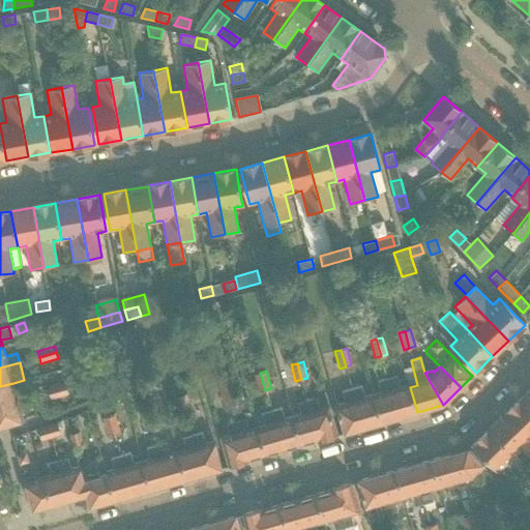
[(260,373),(254,375),(259,392),(265,390),(260,373)]
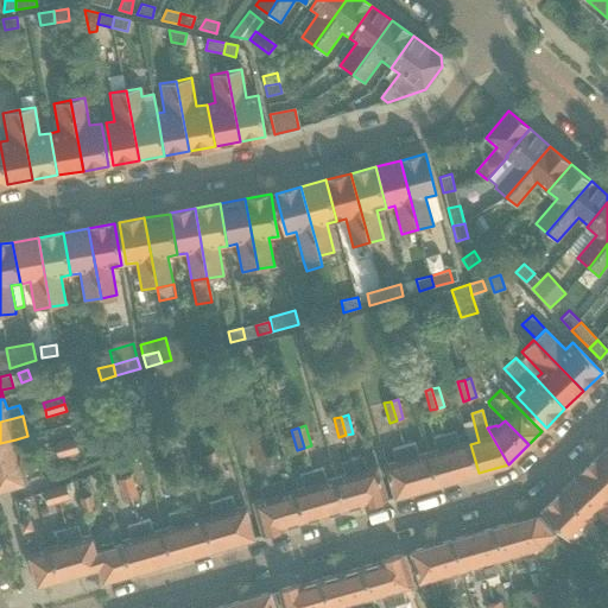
[(456,431),(444,435),(457,479),(479,473),(470,444),(460,447),(456,431)]
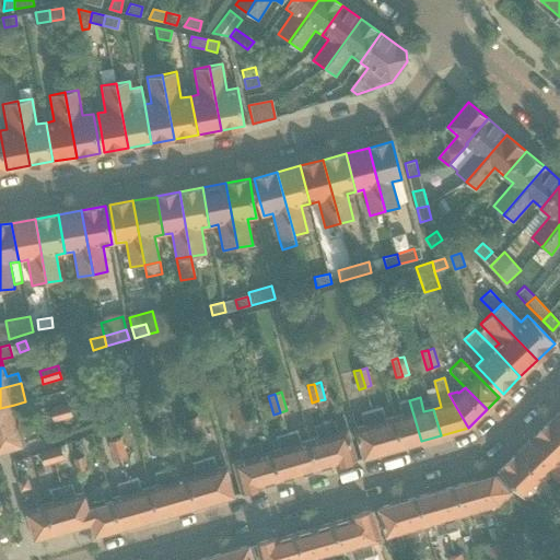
[(403,418),(395,420),(403,446),(421,441),(409,400),(398,404),(403,418)]
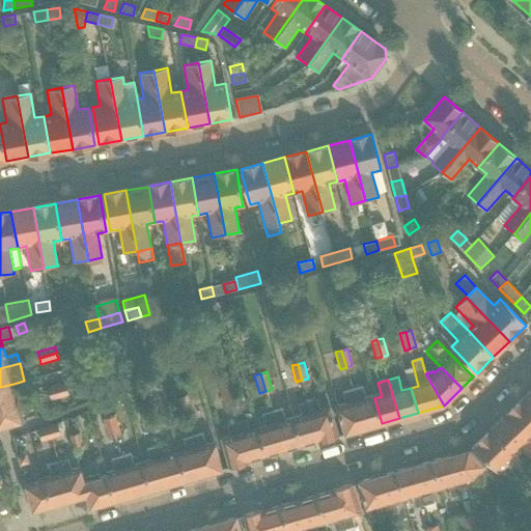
[(230,382),(225,383),(229,398),(234,397),(230,382)]
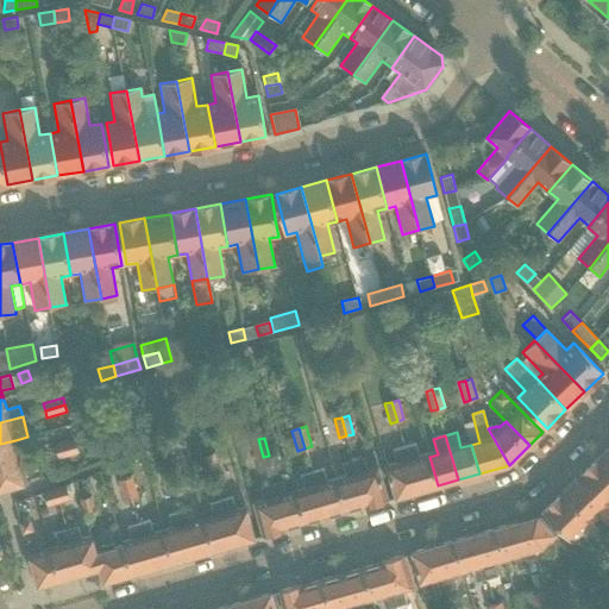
[(75,439),(55,445),(57,451),(76,446),(75,439)]
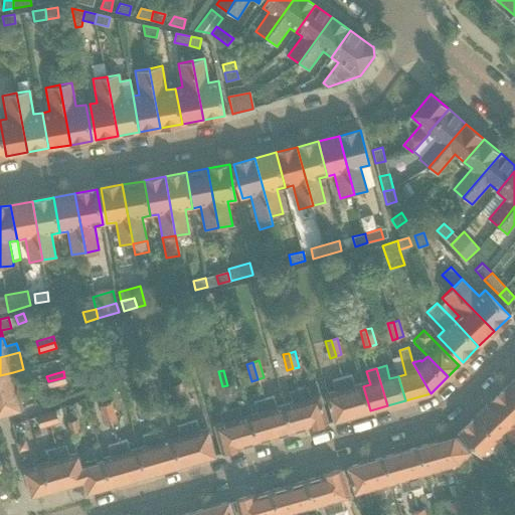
[(222,386),(218,371),(213,372),(217,387),(222,386)]
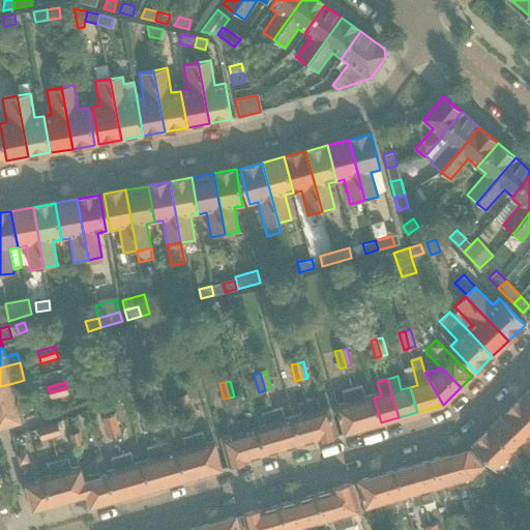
[(0,386),(0,406),(30,398),(27,388),(17,391),(13,383),(0,386)]
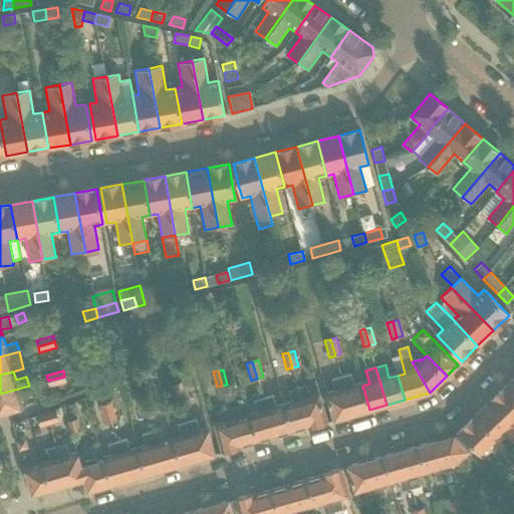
[(350,374),(341,377),(351,415),(369,410),(362,386),(354,388),(350,374)]
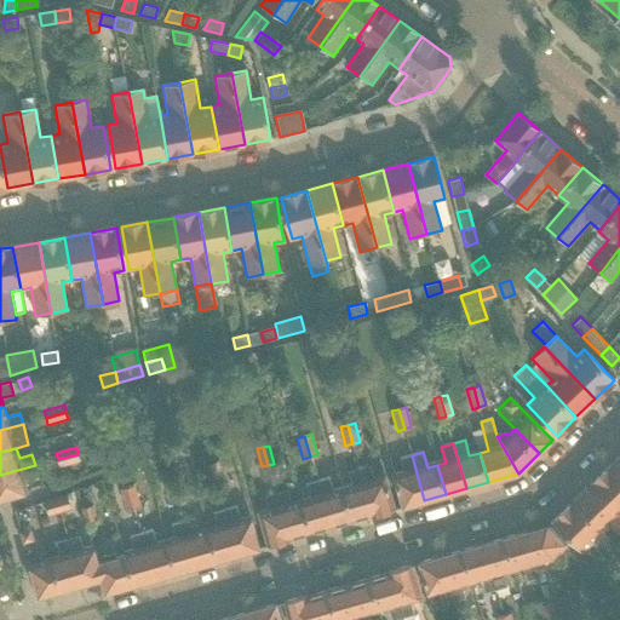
[(78,454),(58,459),(59,466),(80,460),(78,454)]
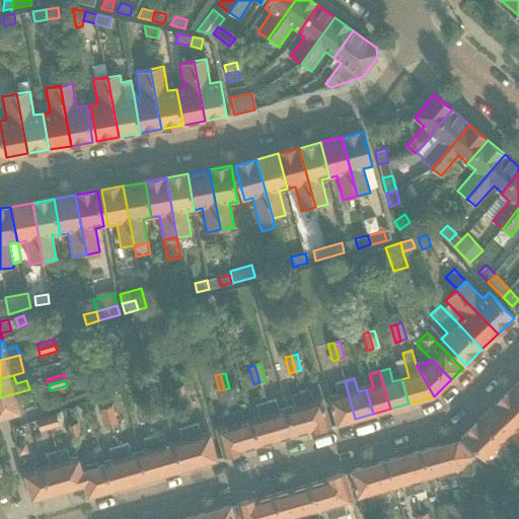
[(355,419),(345,381),(326,386),(338,424),(355,419)]
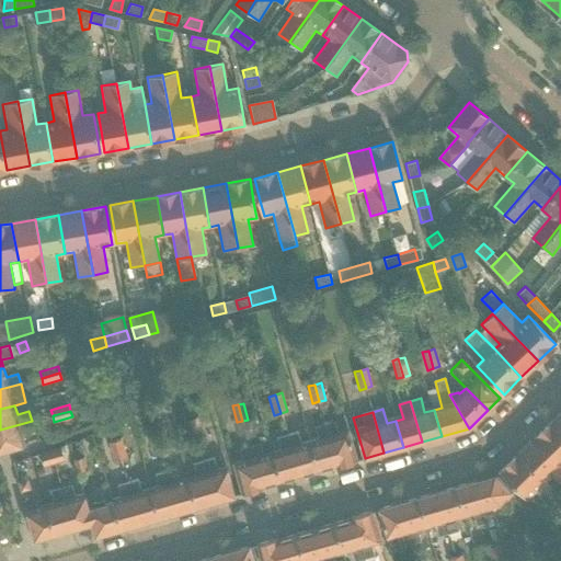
[(197,416),(191,419),(195,436),(203,434),(197,416)]
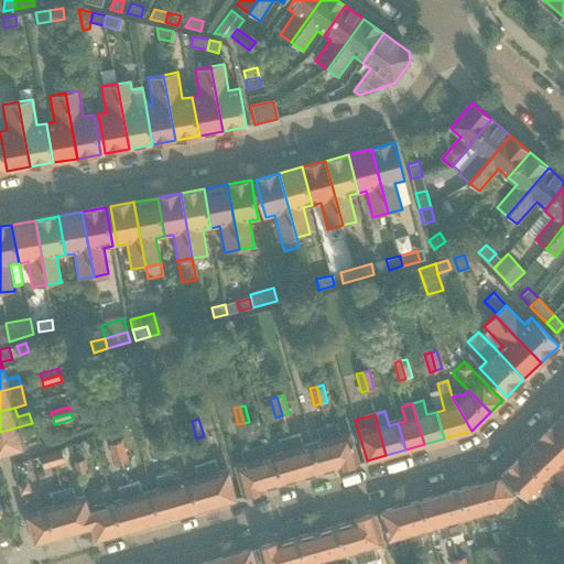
[(196,438),(192,421),(186,422),(192,440),(196,438)]
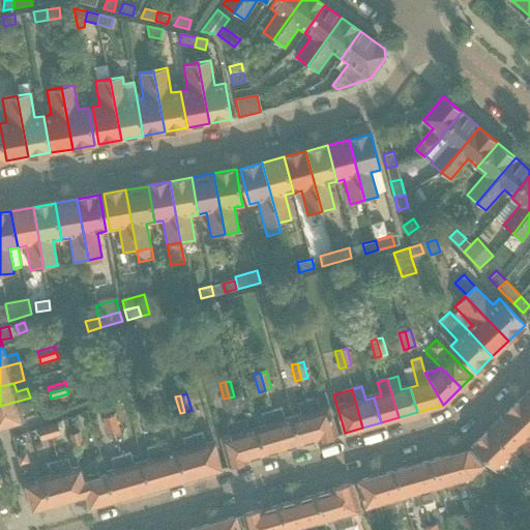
[(30,398),(0,406),(0,427),(25,420),(22,411),(32,408),(30,398)]
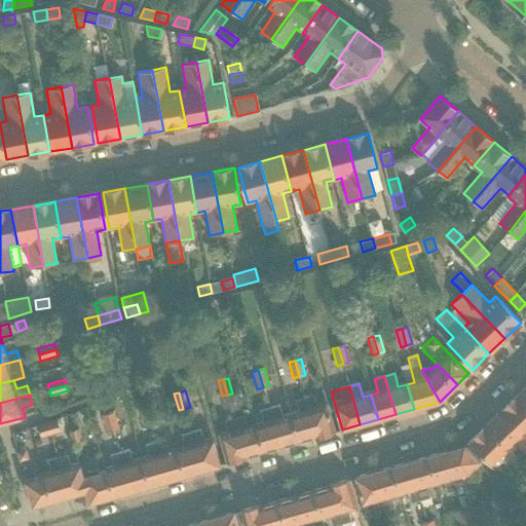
[(525,402),(518,395),(501,410),(525,434),(525,402)]
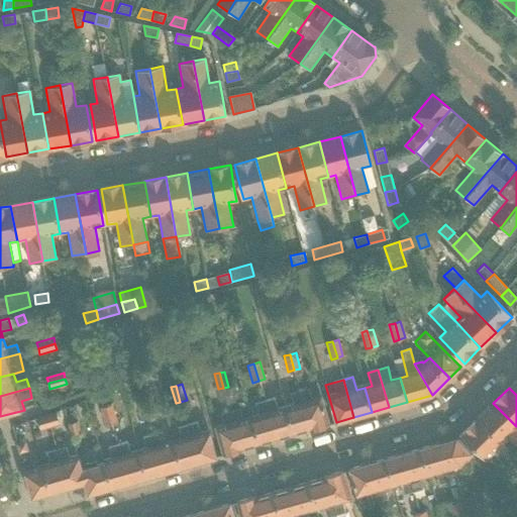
[(309,389),(300,391),(311,429),(329,424),(321,396),(312,399),(309,389)]
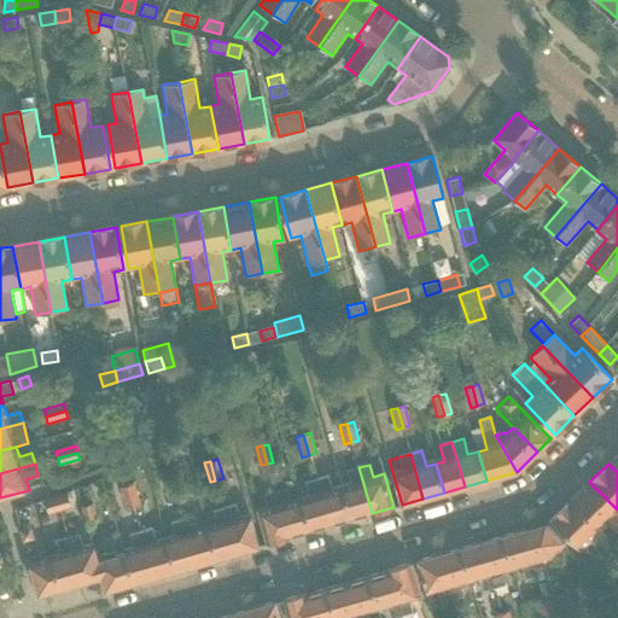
[(345,466),(337,470),(350,519),(371,513),(371,514),(372,513),(359,467),(347,471),(345,466)]
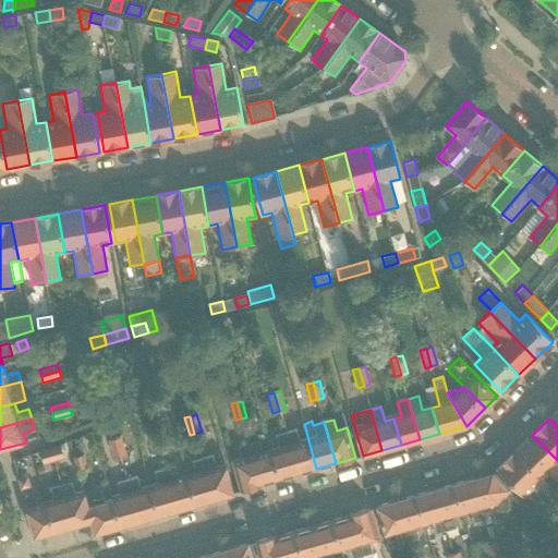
[(295,431),(286,433),(298,474),(316,469),(304,424),(293,426),(295,431)]
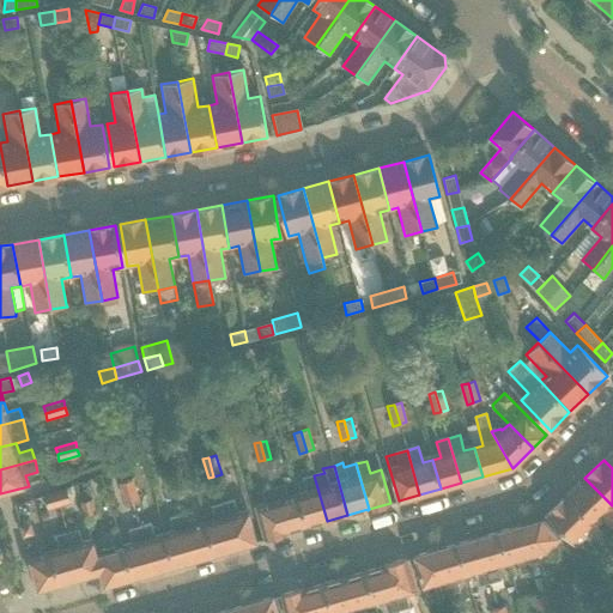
[(174,468),(165,469),(171,489),(178,487),(174,468)]
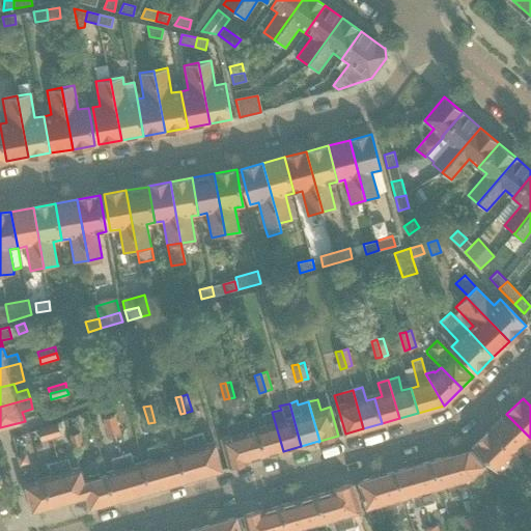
[(148,423),(143,407),(139,409),(143,425),(148,423)]
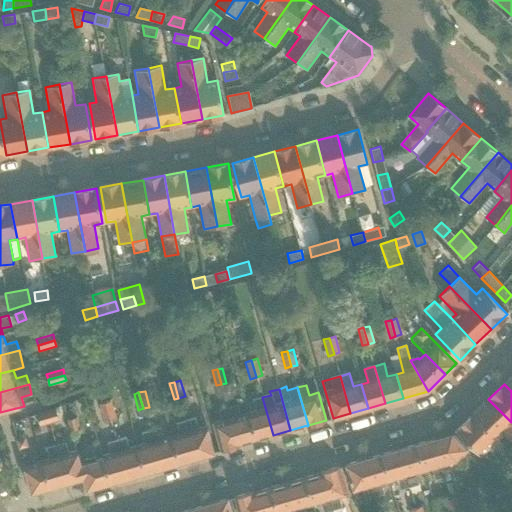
[(244,398),(248,412),(256,439),(273,435),(262,397),(253,400),(252,396),(244,398)]
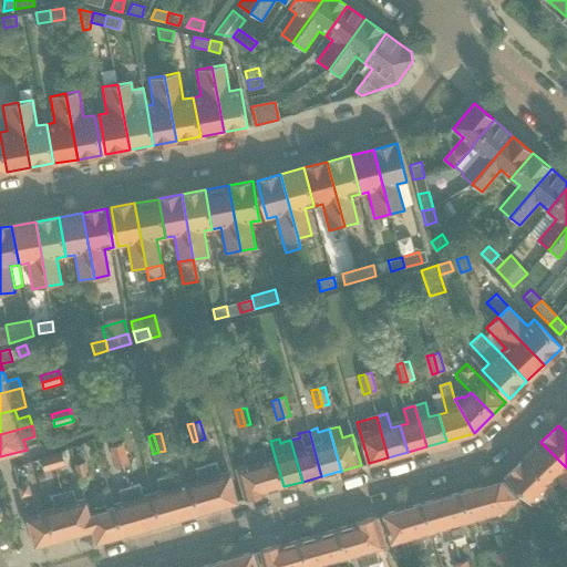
[(566,467),(540,442),(524,459),(552,486),(557,481),(566,491),(566,467)]
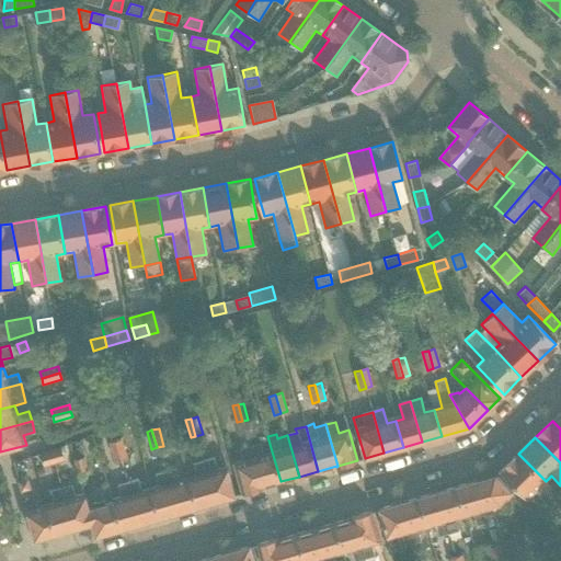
[(122,439),(115,441),(121,459),(127,457),(122,439)]
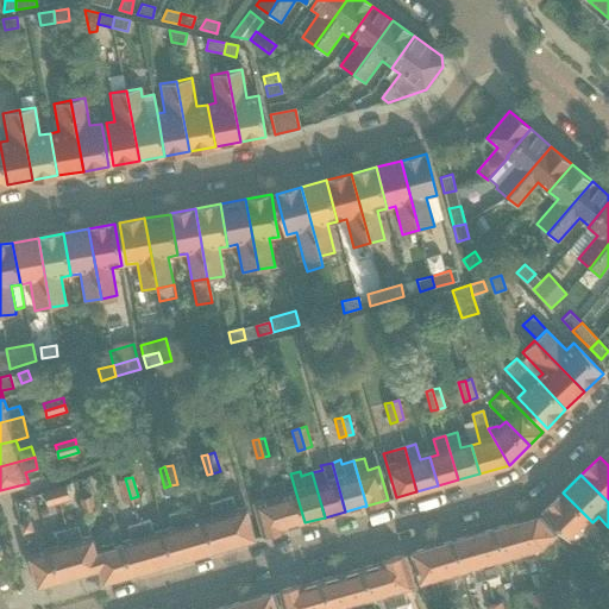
[(125,478),(118,481),(124,501),(131,498),(125,478)]
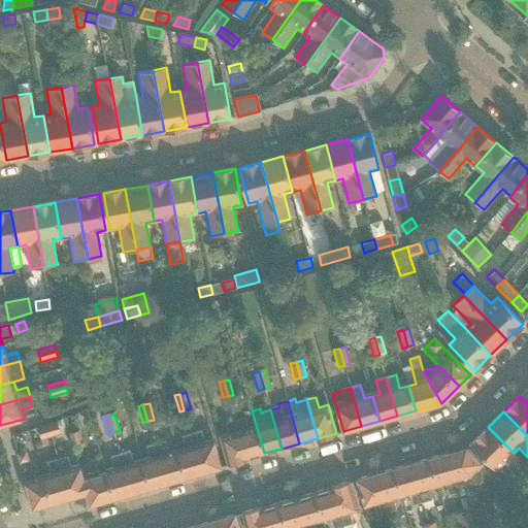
[(60,419),(57,422),(59,429),(60,432),(69,430),(66,417),(60,419)]
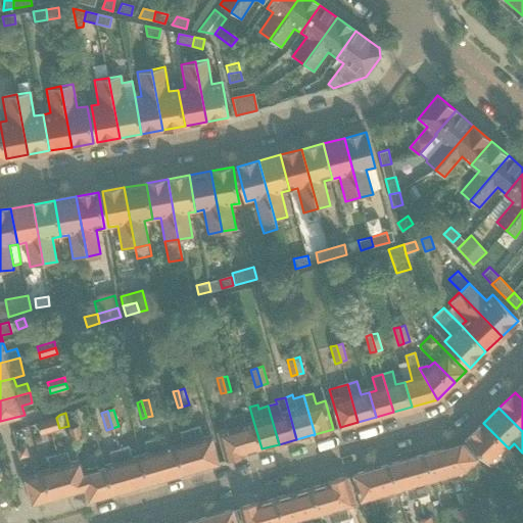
[(242,413),(233,416),(244,455),(245,455),(244,454),(262,448),(253,421),(245,423),(242,413)]
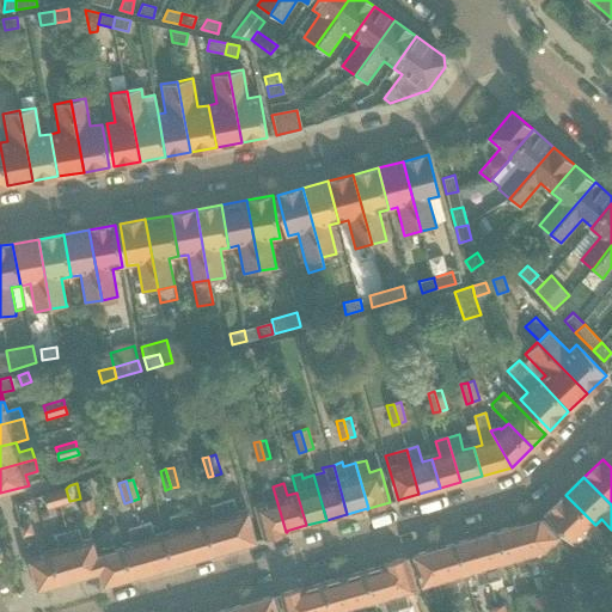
[(286,532),(273,487),(262,490),(264,502),(255,505),(264,538),(286,532)]
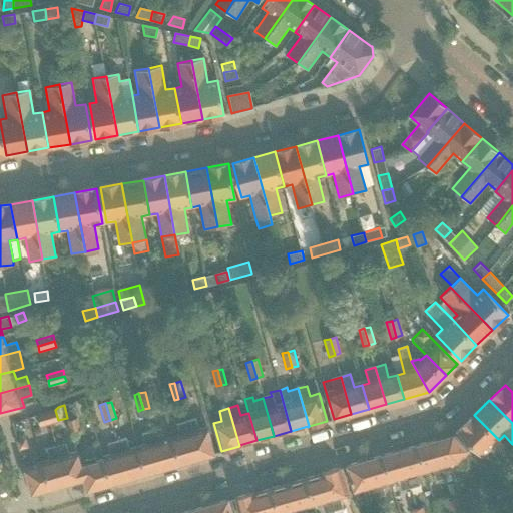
[(55,410),(47,412),(50,423),(58,421),(58,420),(57,417),(55,410)]
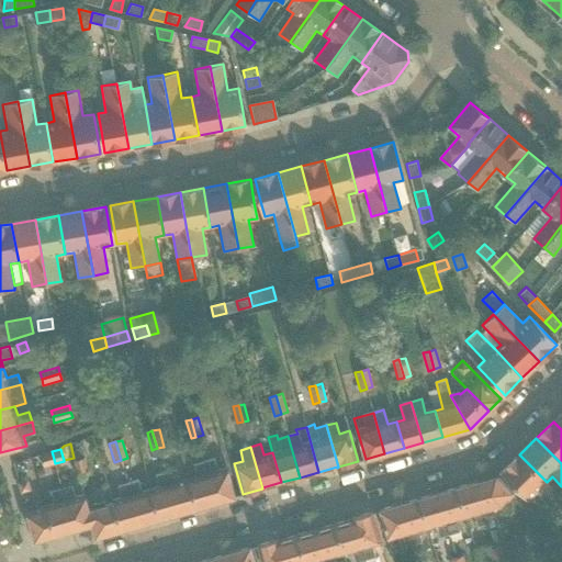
[(52,451),(41,454),(44,467),(55,463),(52,451)]
